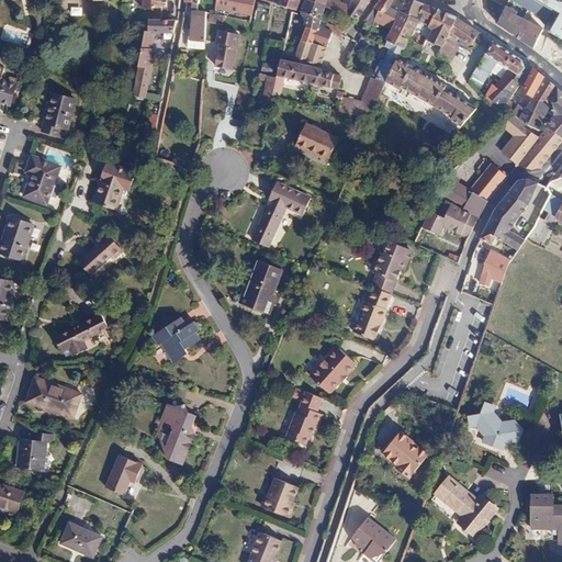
[(184,0),(186,2),(193,2),(191,30),(191,41),(205,42),(206,12),(199,10),(199,0),(184,0)]
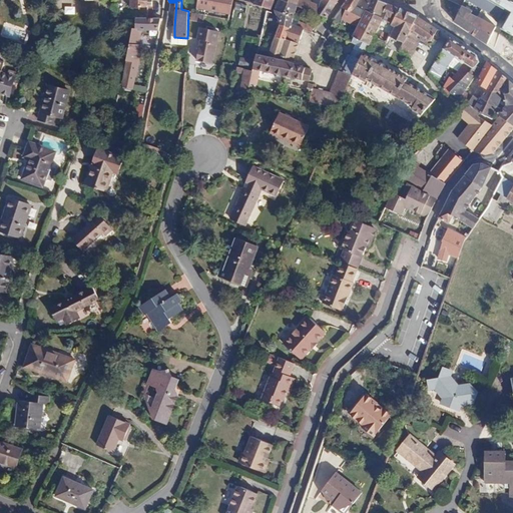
[(198,0),(197,7),(230,14),(232,0),(198,0)]
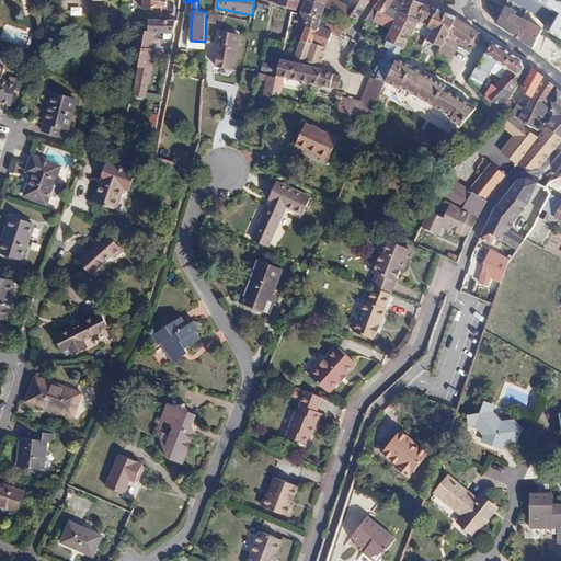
[(262,0),(296,11),(299,0),(262,0)]
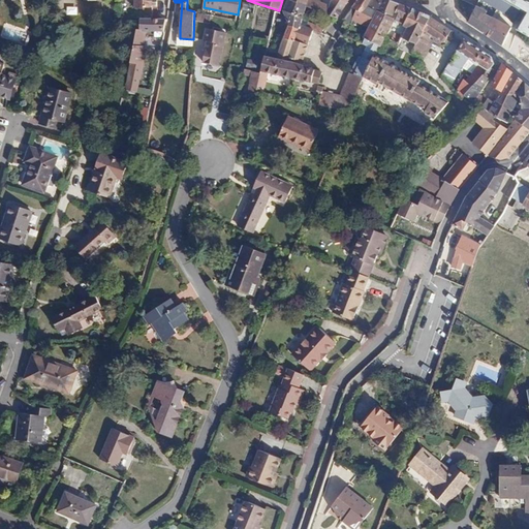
[(306,8),(306,7),(287,0),(286,0),(283,9),(285,14),(289,23),(300,27),(300,25),(305,27),(313,30),(322,33),(324,29),(307,22),(302,21),(306,8)]
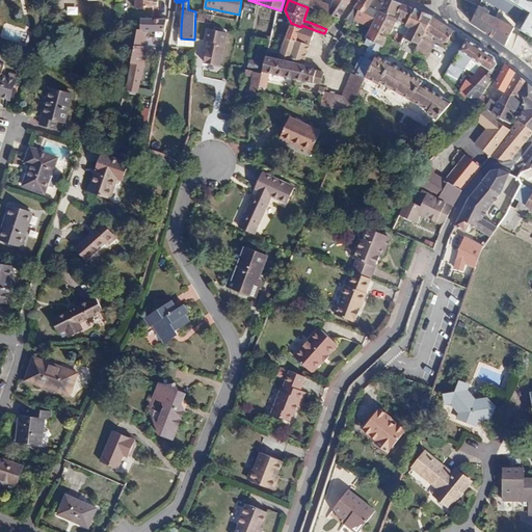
[(317,0),(311,0),(308,7),(327,15),(331,5),(322,2),(317,0)]
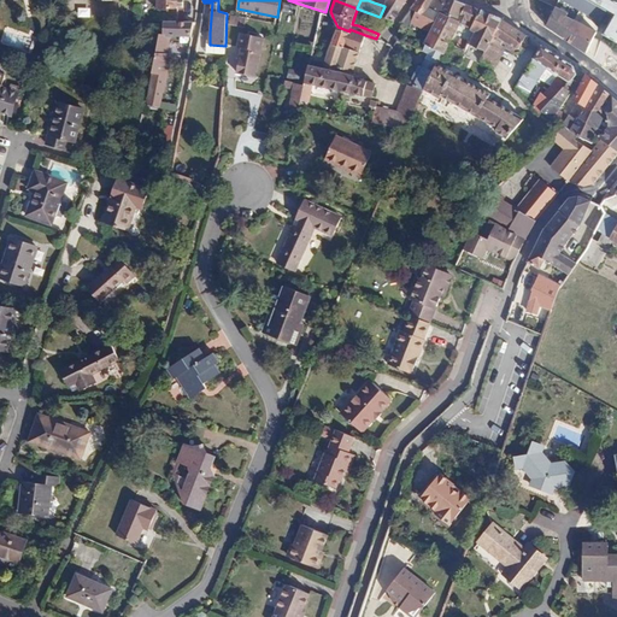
[(380,17),(391,21),(393,22),(405,3),(398,0),(386,0),(385,6),(380,17)]
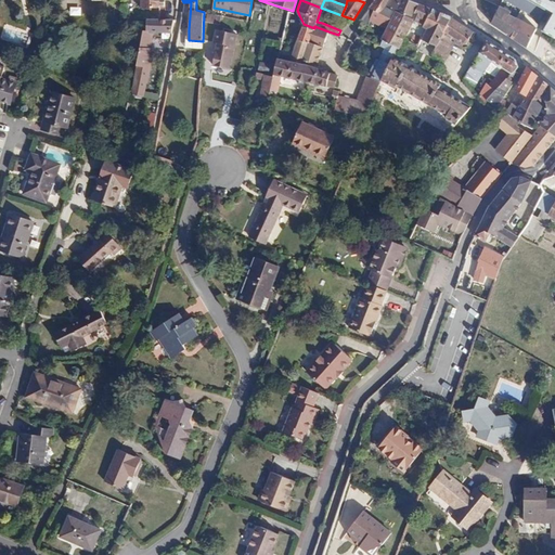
[(375,0),(370,8),(382,14),(386,8),(390,0),(375,0)]
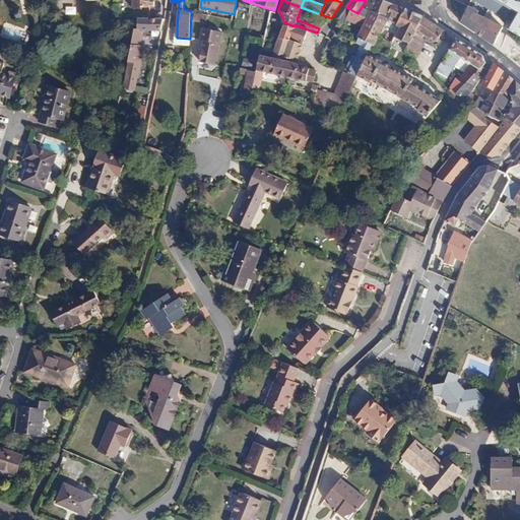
[(366,0),(362,7),(371,11),(385,18),(393,4),(383,0),(366,0)]
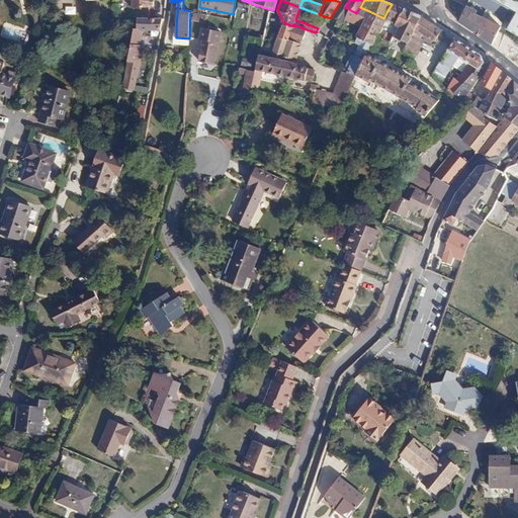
[(510,9),(494,0),(454,0),(465,7),(458,22),(480,36),(492,45),(501,26),(466,8),(471,0),(504,19),(510,9)]
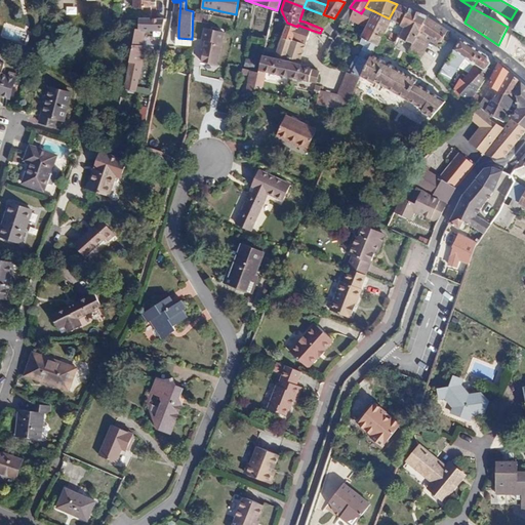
[(500,0),(517,9),(523,12),(514,31),(524,37),(524,2),(520,0),(500,0)]
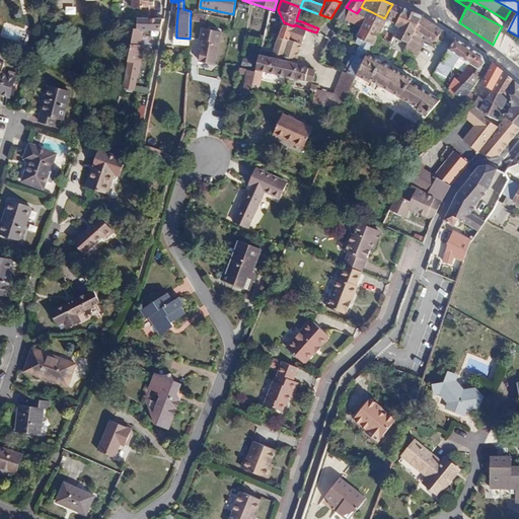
[(387,19),(391,21),(393,17),(398,20),(404,9),(392,4),(384,18),(387,19)]
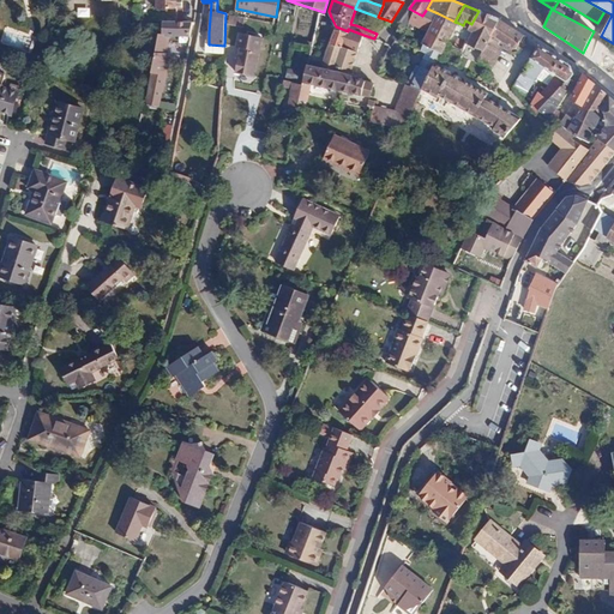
[(422,16),(434,22),(438,13),(427,8),(422,16)]
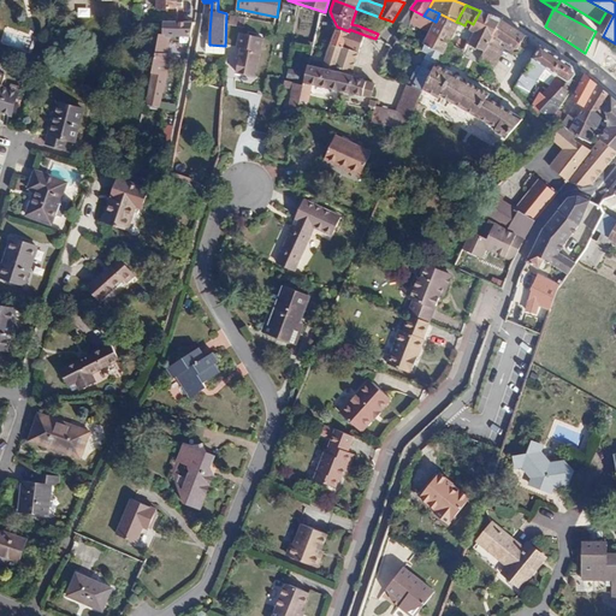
[(475,30),(468,45),(484,52),(485,53),(493,36),(502,21),(480,11),(473,24),(471,29),(475,30)]
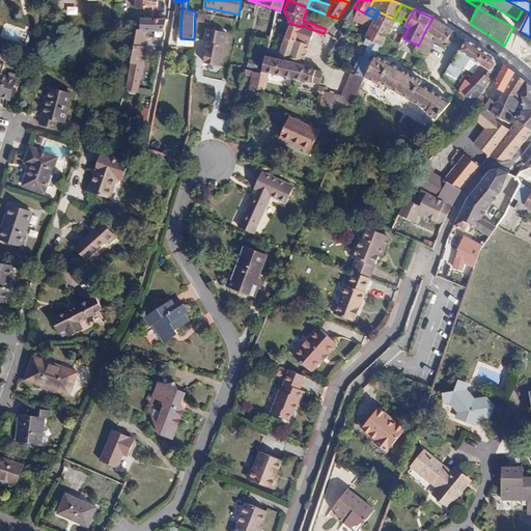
[(365,37),(382,47),(387,37),(393,24),(396,20),(393,19),(379,11),(375,19),(365,37)]
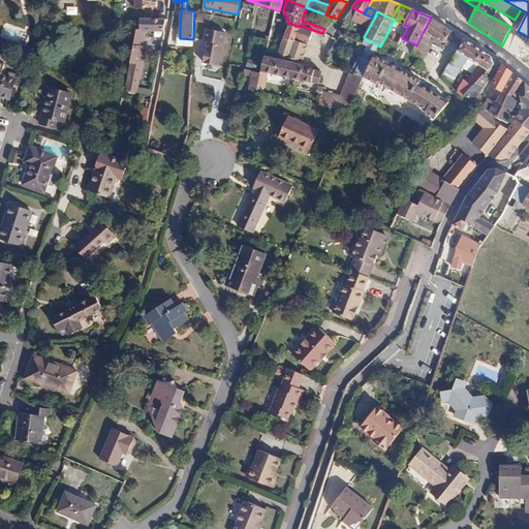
[(431,18),(424,31),(431,35),(443,43),(452,31),(431,18)]
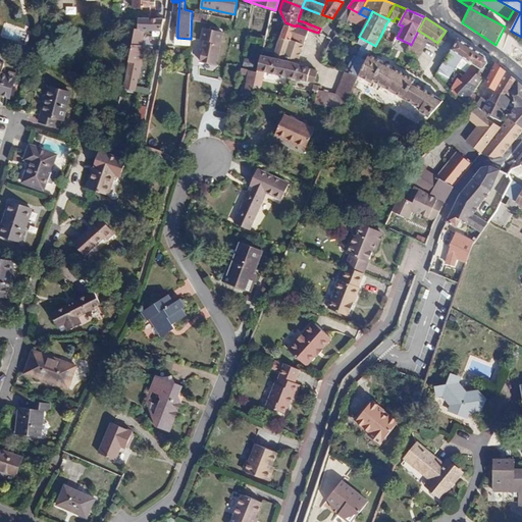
[(158,18),(139,18),(138,30),(135,29),(129,55),(128,59),(141,62),(143,51),(141,51),(142,46),(142,30),(162,31),(164,18),(158,18)]
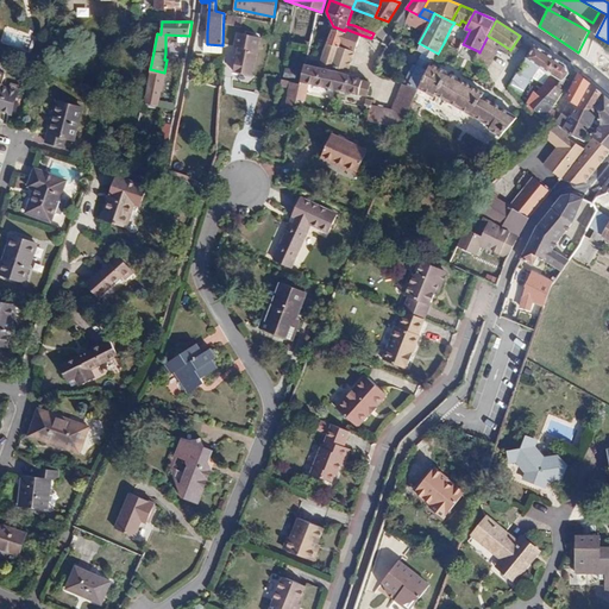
[(299,92),(307,94),(309,85),(366,96),(370,83),(364,81),(346,74),(360,35),(351,31),(345,29),(345,31),(333,26),(327,44),(326,44),(318,67),(305,62),(302,76),(300,85),(299,92)]
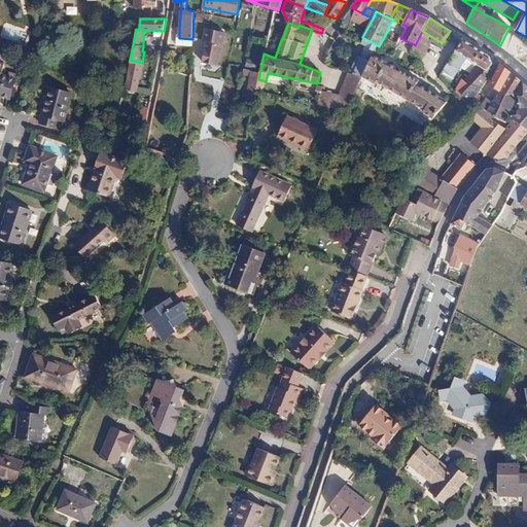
[(176,45),(191,47),(192,39),(179,38),(179,28),(177,28),(176,45)]
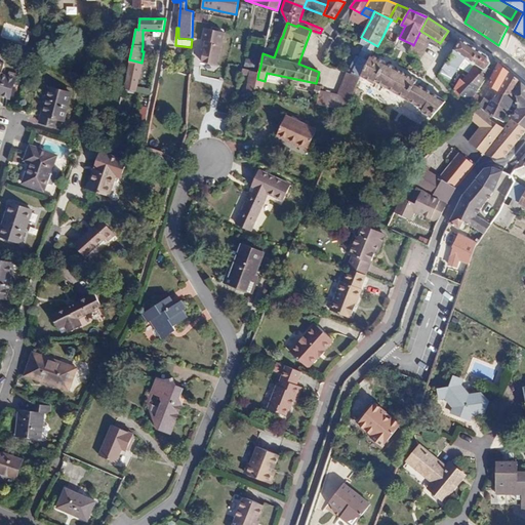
[(224,33),(204,29),(202,42),(209,44),(207,53),(203,52),(201,63),(216,66),(224,33)]
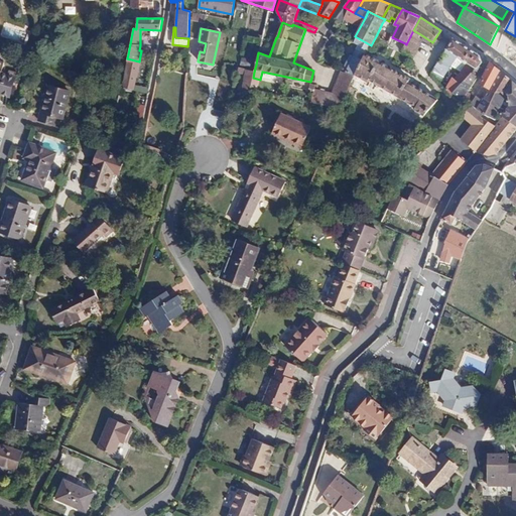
[(406,44),(405,43),(402,51),(414,56),(422,40),(418,38),(420,34),(413,30),(406,44)]
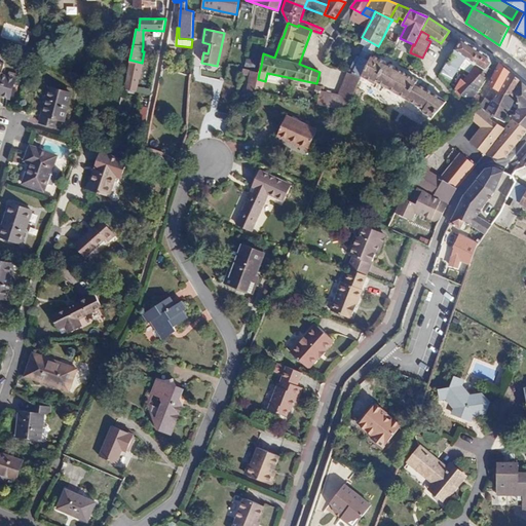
[(489,58),(461,39),(443,70),(451,76),(453,77),(459,67),(468,73),(462,80),(460,79),(453,91),(452,92),(458,99),(461,96),(487,67),(489,63),(489,58)]
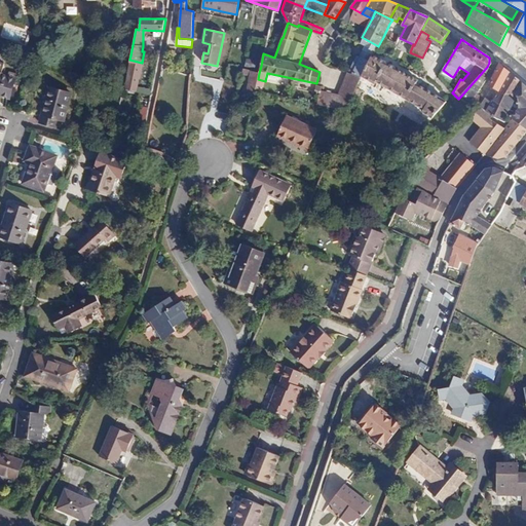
[(361,76),(363,77),(374,84),(376,81),(423,109),(421,112),(431,117),(444,97),(413,78),(415,75),(376,51),(370,62),(361,76)]
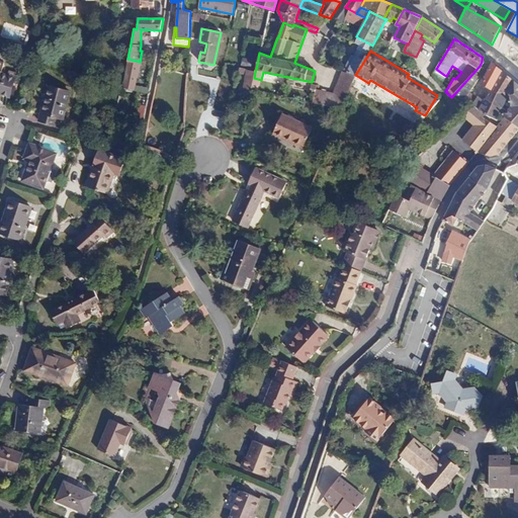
[(355,77),(356,78),(357,76),(355,75),(364,61),(356,57),(353,63),(347,74),(355,77)]
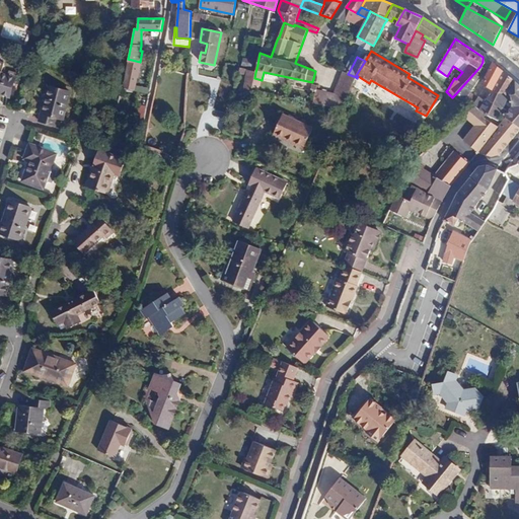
[(343,72),(348,74),(354,63),(348,60),(343,71),(343,72)]
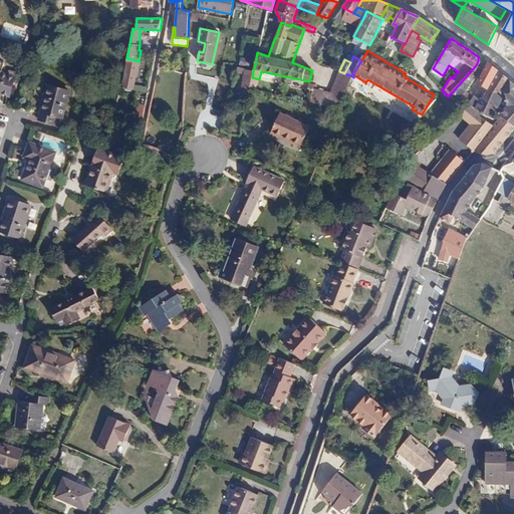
[(0,93),(10,96),(16,77),(15,77),(17,72),(10,70),(9,75),(2,73),(5,62),(0,60),(0,93)]
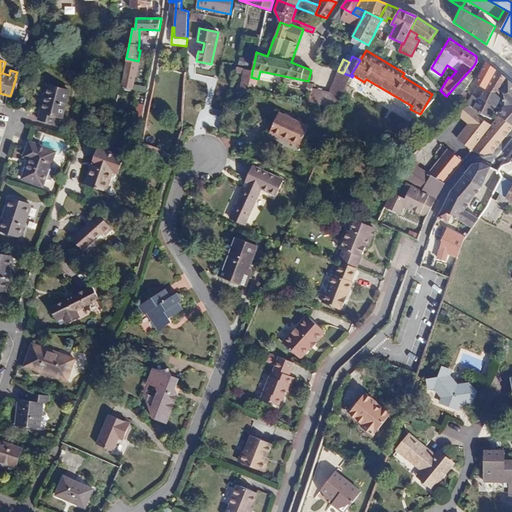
[(496,71),(484,61),(483,62),(483,69),(476,82),(485,87),(487,89),(496,71)]
